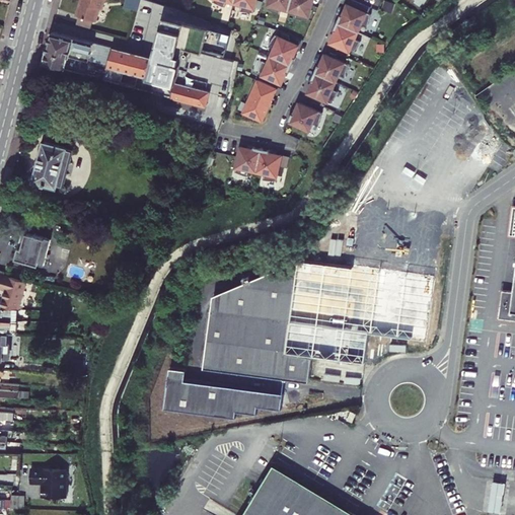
[(104,0),(79,0),(73,20),(75,21),(89,25),(92,26),(98,9),(101,10),(104,0)]
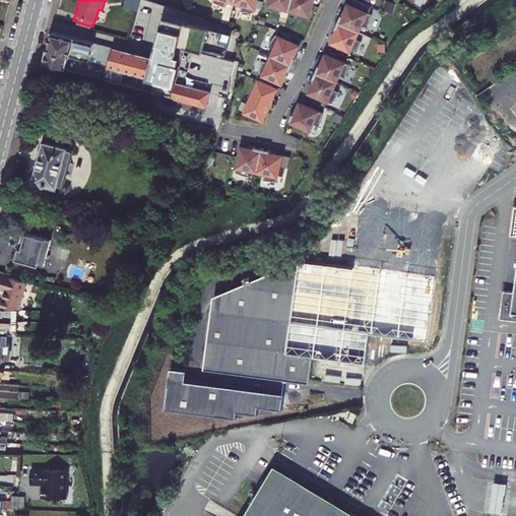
[(135,14),(138,3),(129,0),(124,0),(121,10),(135,14)]
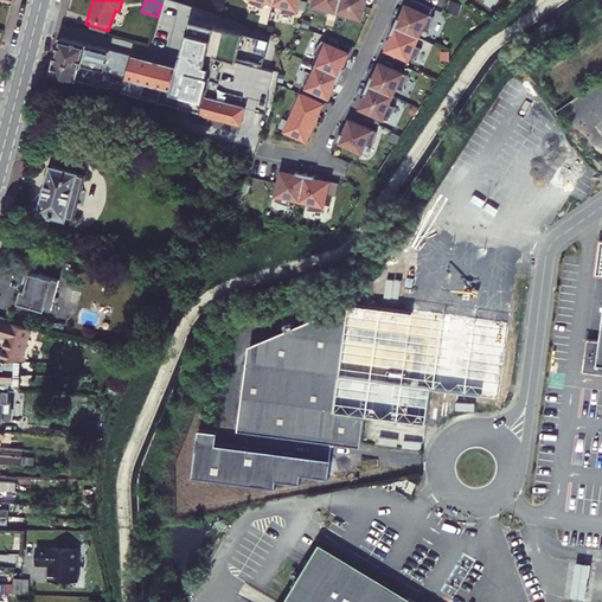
[(273,7),(274,0),(248,0),(247,6),(250,8),(253,10),(254,10),(257,11),(260,12),(262,12),(263,5),(273,7)]
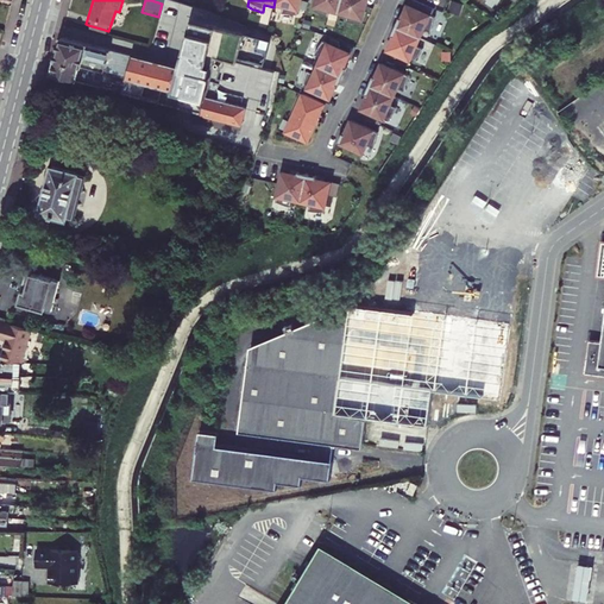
[(275,0),(274,7),(282,10),(280,17),(284,18),(288,18),(291,19),(295,19),(300,0),(275,0)]
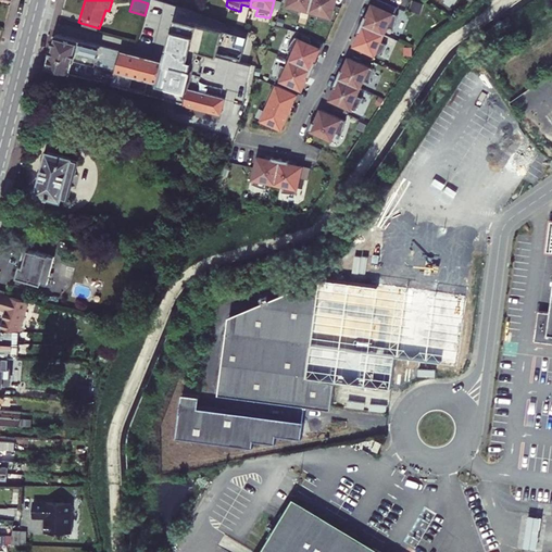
[(309,14),(312,0),(288,0),(286,14),(288,15),(290,16),(291,17),(295,17),(297,19),(299,19),(300,12),(309,14)]
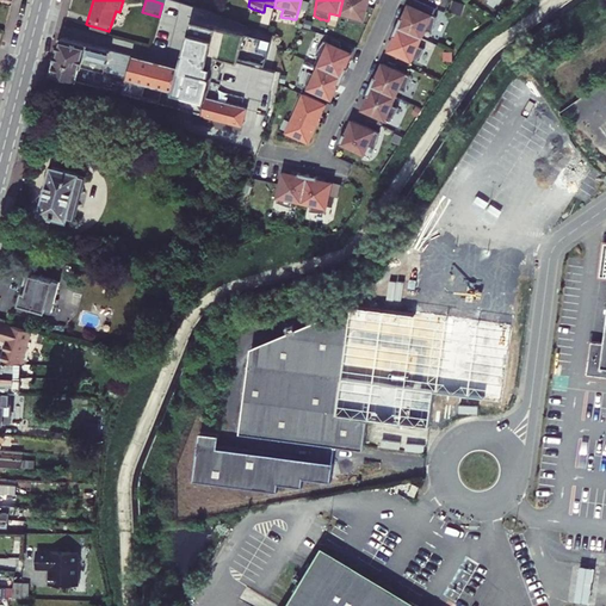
[(342,0),(339,16),(347,18),(345,25),(350,26),(353,28),(357,28),(360,28),(368,0),(342,0)]
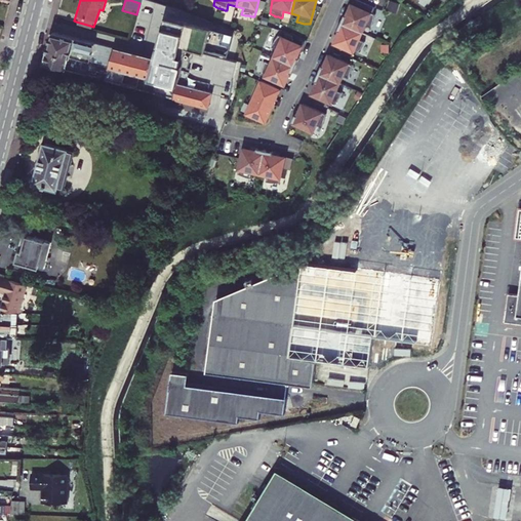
[(394,0),(391,0),(387,6),(394,10),(399,3),(394,0)]
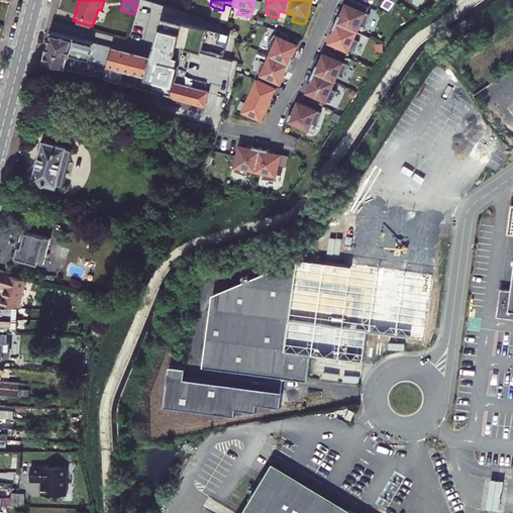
[(348,2),(345,7),(366,16),(369,10),(348,2)]
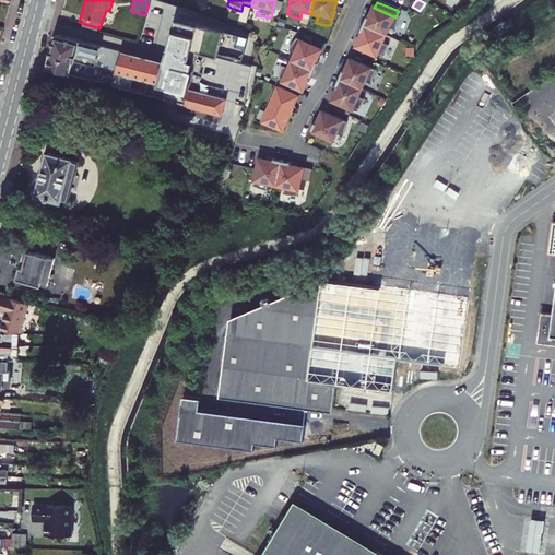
[(365,19),(362,27),(386,37),(389,30),(396,33),(397,30),(398,26),(399,23),(399,19),(396,18),(374,8),(368,21),(365,19)]
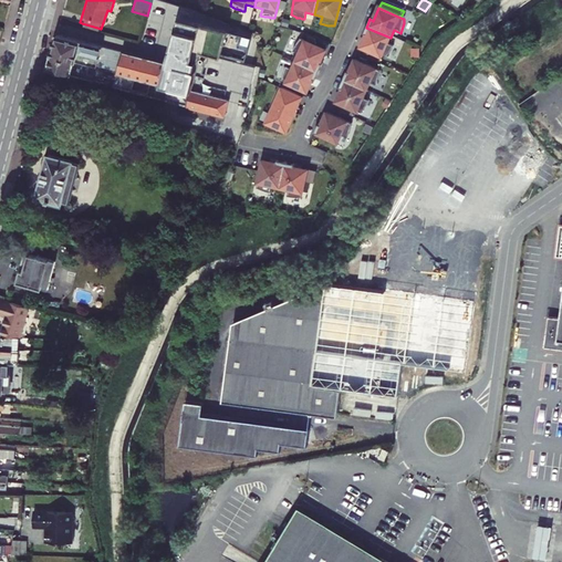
[(203,19),(180,11),(165,66),(194,74),(199,56),(218,62),(219,59),(226,35),(199,29),(203,19)]
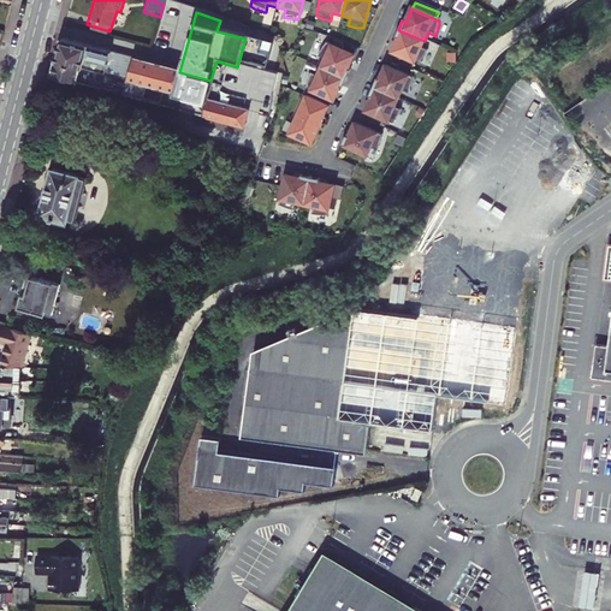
[(89,25),(87,35),(104,40),(106,30),(89,25)]
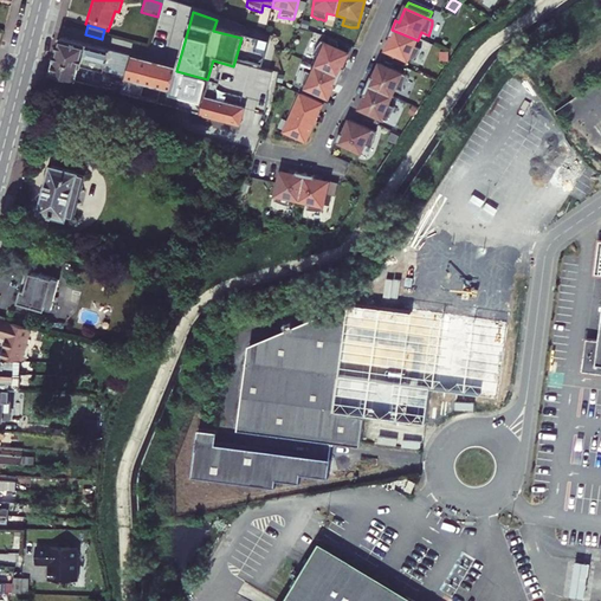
[(418,40),(392,30),(388,39),(391,40),(385,53),(412,65),(414,63),(417,60),(417,59),(419,57),(419,55),(420,52),(414,49),(418,40)]
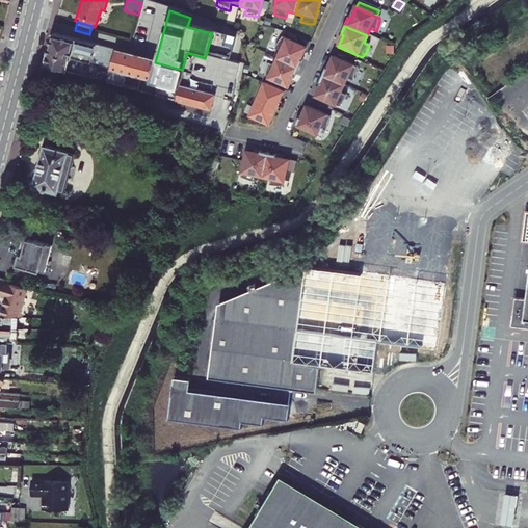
[(206,55),(228,61),(234,40),(212,33),(206,55)]
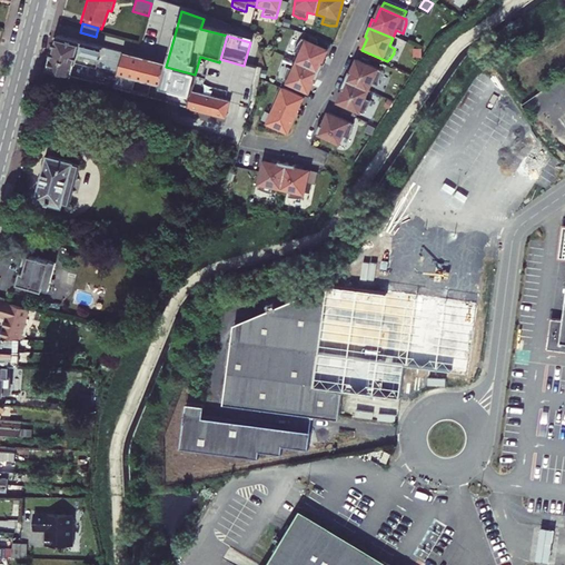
[(56,39),(50,60),(77,68),(98,73),(100,63),(111,67),(109,76),(117,78),(122,57),(56,39)]
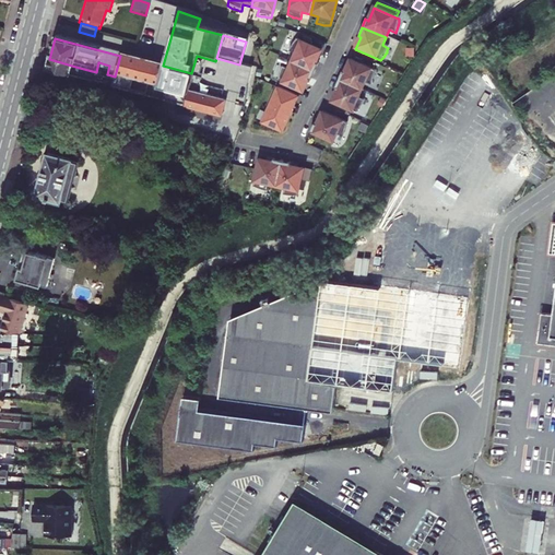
[(291,65),(314,74),(318,66),(315,65),(321,52),(295,42),(293,44),(292,46),(291,47),(290,50),(288,51),(287,54),(294,57),(291,65)]
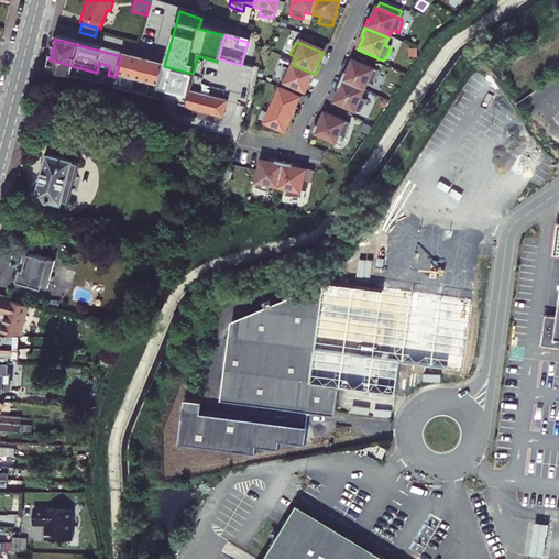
[(252,90),(249,89),(252,70),(217,62),(198,56),(193,74),(164,66),(122,54),(121,56),(116,77),(112,89),(186,109),(185,111),(221,121),(227,103),(245,108),(248,97),(251,97),(252,90)]
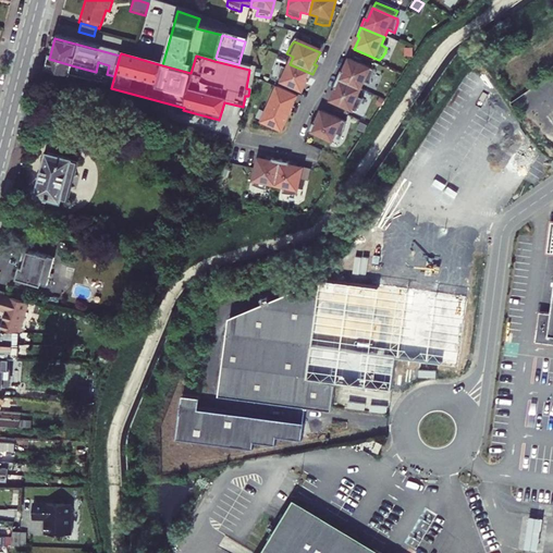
[(49,59),(46,71),(84,81),(85,74),(74,72),(75,66),(49,59)]
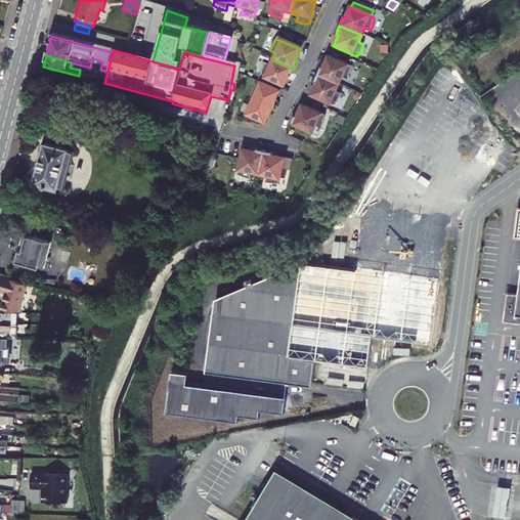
[(319,69),(316,77),(339,86),(342,79),(347,82),(349,79),(350,76),(351,73),(351,69),(328,58),(322,70),(319,69)]
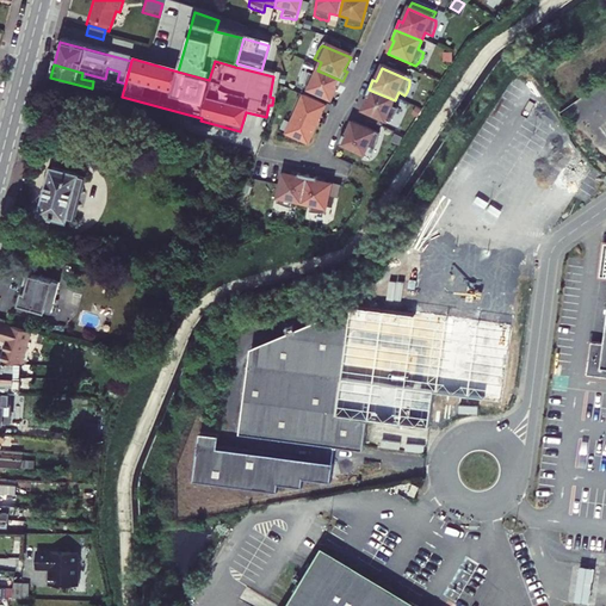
[(339,91),(342,81),(317,70),(314,78),(307,75),(305,79),(304,82),(303,86),(302,91),(331,103),(336,88),(339,91)]
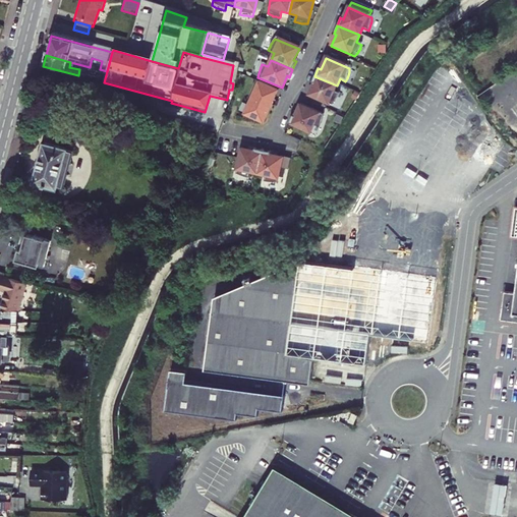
[(337,85),(314,76),(311,83),(313,84),(308,97),(332,107),(334,105),(336,102),(336,101),(338,99),(338,97),(339,96),(334,93),(337,85)]
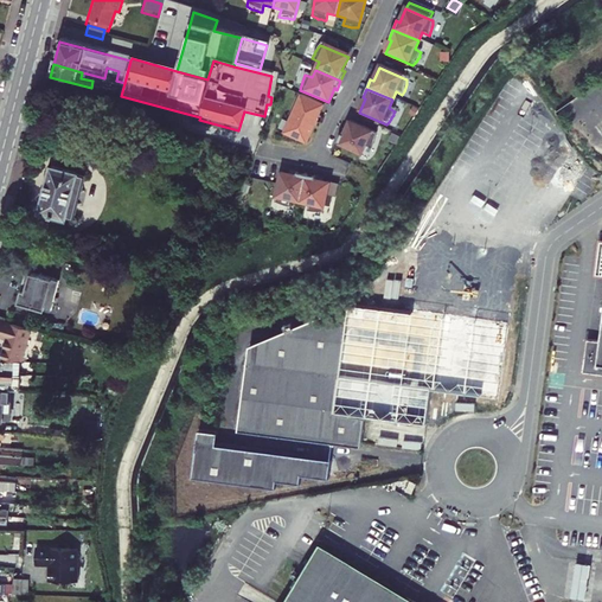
[(318,115),(321,108),(300,98),(296,107),(295,106),(288,123),(289,123),(283,138),(303,147),(306,142),(308,142),(320,116),(318,115)]
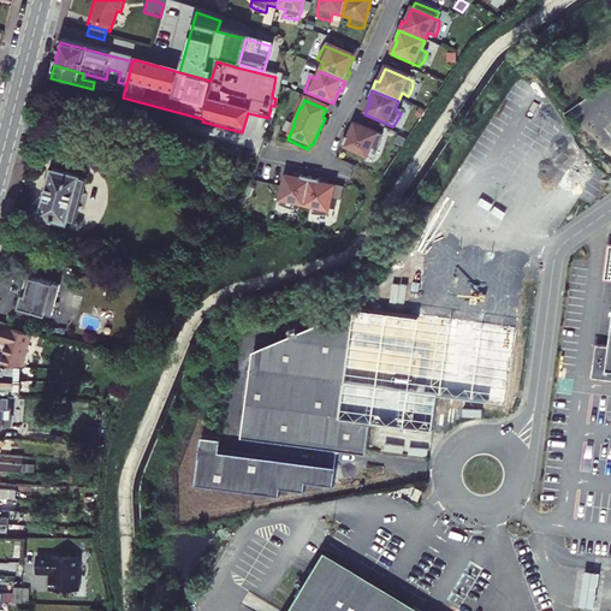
[(350,141),(345,149),(371,161),(375,153),(381,155),(384,152),(385,148),(386,144),(386,141),(359,128),(353,142),(350,141)]
